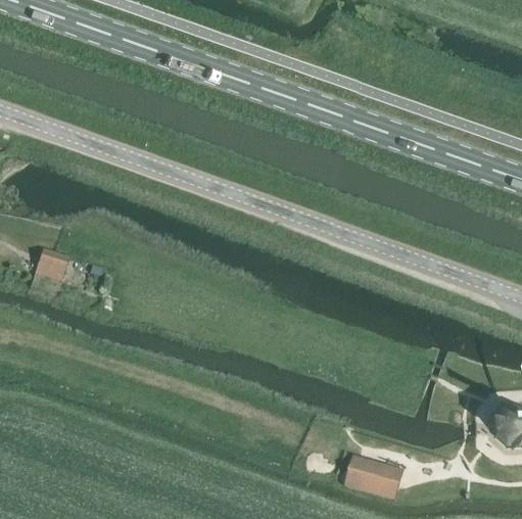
[(35,273),(59,281),(67,255),(43,247),(35,273)]
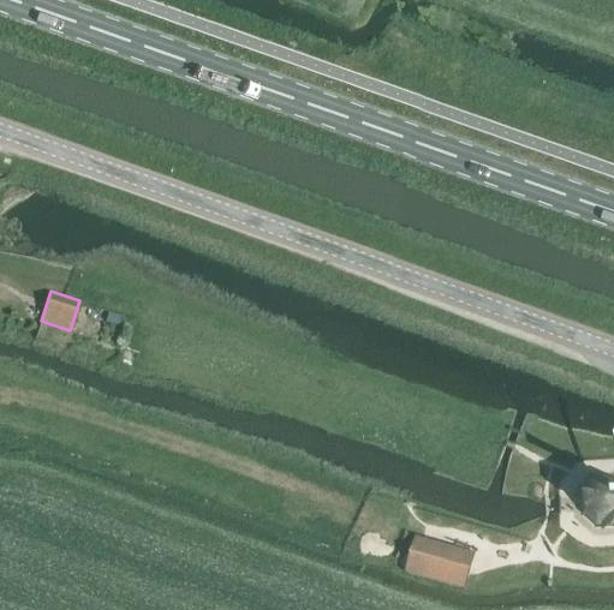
[(105,320),(118,324),(121,315),(108,310),(105,320)]
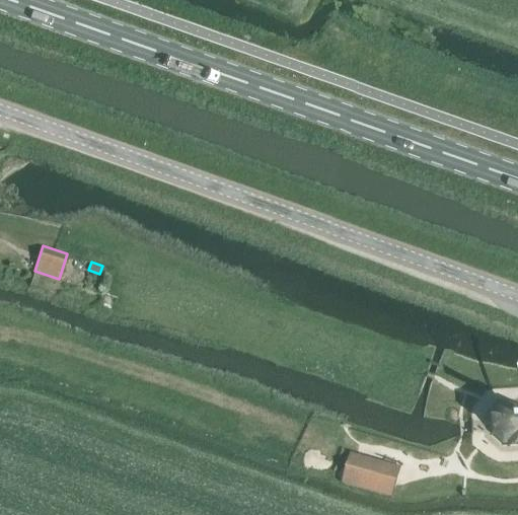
[(495,431),(508,441),(517,440),(517,401),(504,402),(493,414),(495,431)]
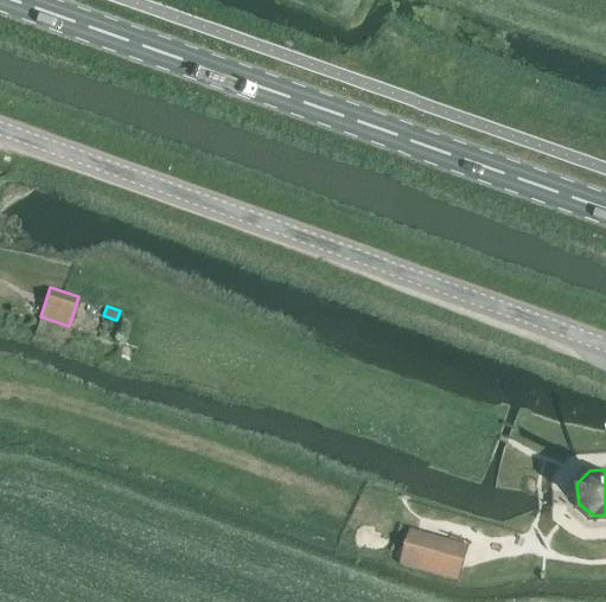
[(378,527),(393,522),(388,508),(372,514),(378,527)]
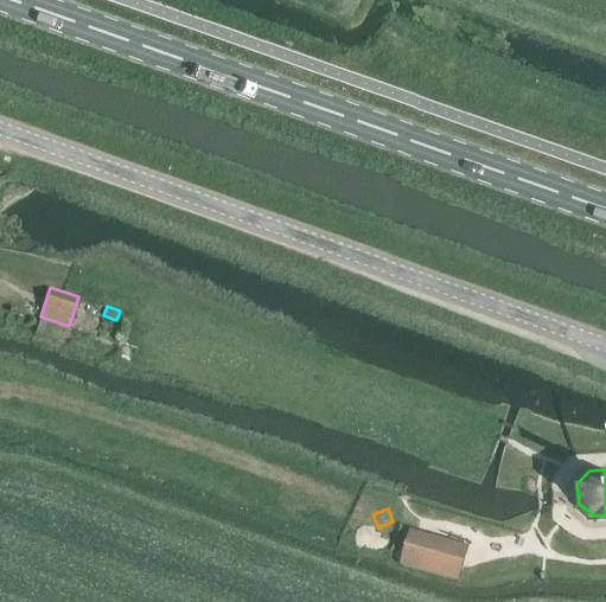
[(401,564),(459,580),(469,545),(412,529),(401,564)]
